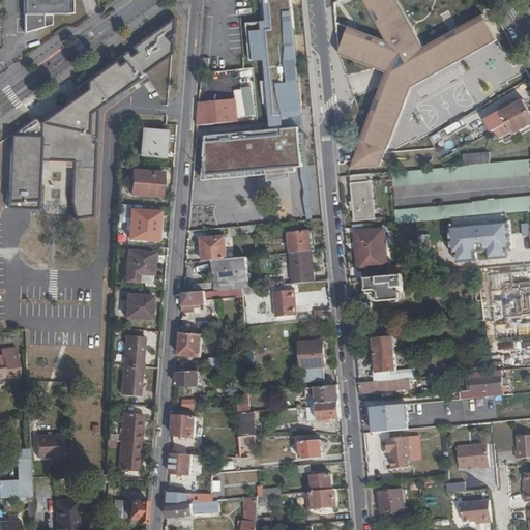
[(23,0),(23,13),(23,33),(38,29),(38,20),(43,18),(43,15),(47,15),(63,15),(63,13),(66,13),(66,7),(67,8),(67,0),(23,0)]
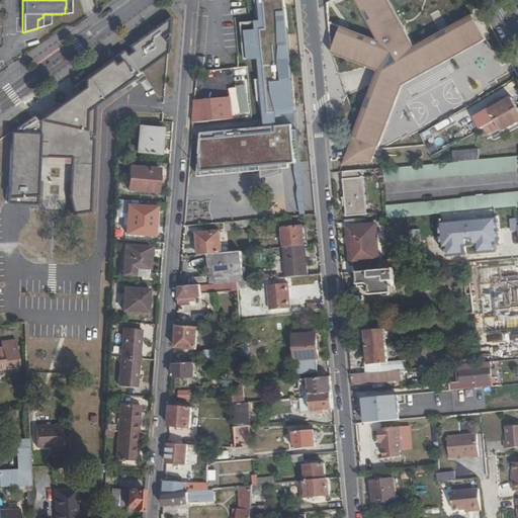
[(201,156),(203,173),(297,165),(294,142),(298,142),(284,0),(255,0),(257,21),(241,23),(244,61),(253,60),(258,103),(262,103),(264,124),(203,131),(201,156)]
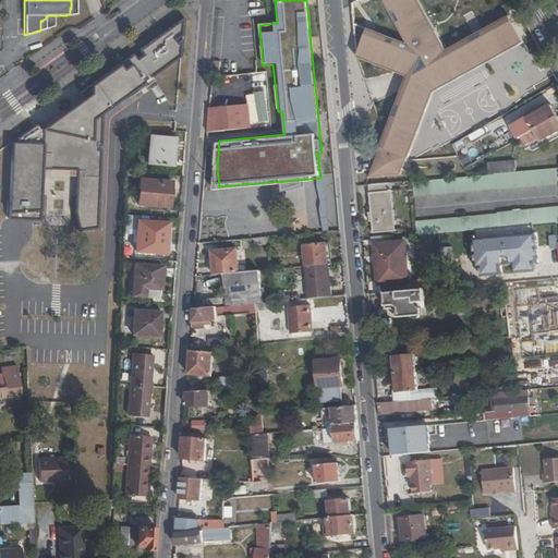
[(408,80),(371,179),(402,178),(433,92),(445,60),(428,29),(433,26),(417,0),(384,0),(411,45),(355,26),(359,59),(408,80)]
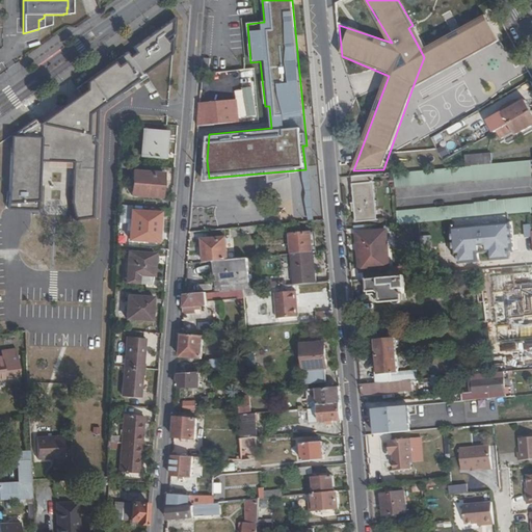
[(38,20),(38,29),(47,26),(47,15),(44,15),(44,18),(38,20)]
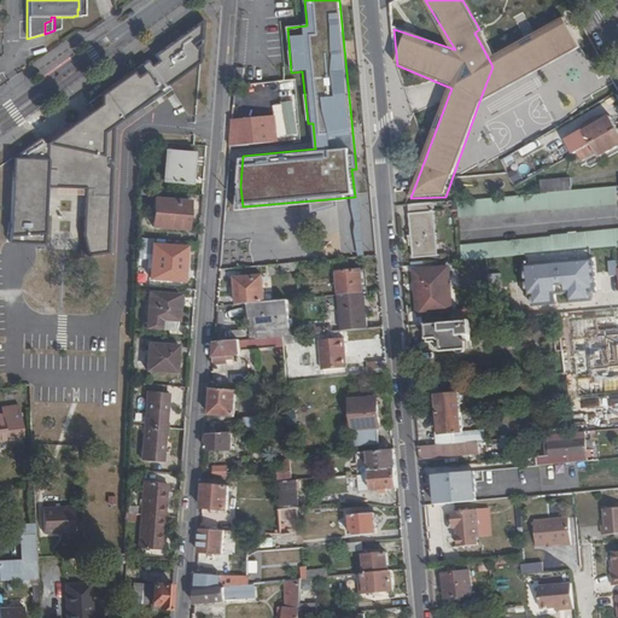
[(198,62),(200,18),(98,91),(99,104),(12,156),(7,243),(46,243),(46,187),(86,186),(82,234),(86,254),(110,252),(112,122),(198,62)]
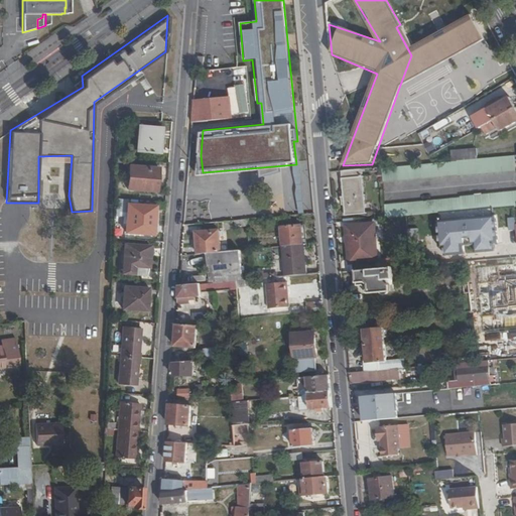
[(414,49),(400,24),(396,27),(411,55),(400,85),(484,39),(472,18),(414,49)]
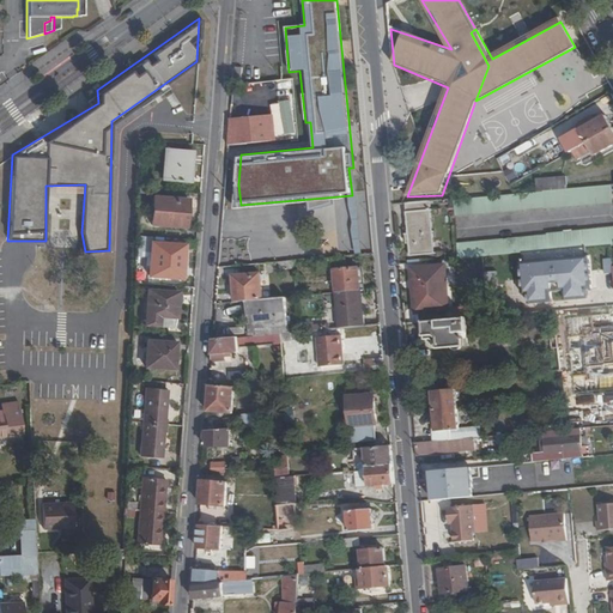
[(578,150),(612,131),(606,116),(580,131),(582,135),(574,141),(578,150)]
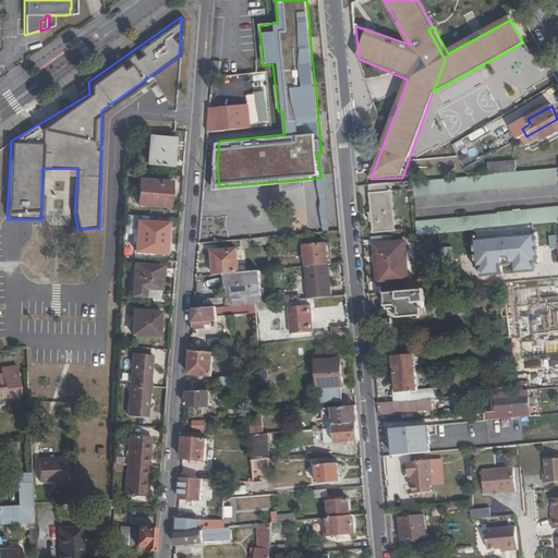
[(240,107),(210,109),(209,122),(231,121),(233,131),(252,130),(250,110),(240,111),(240,107)]
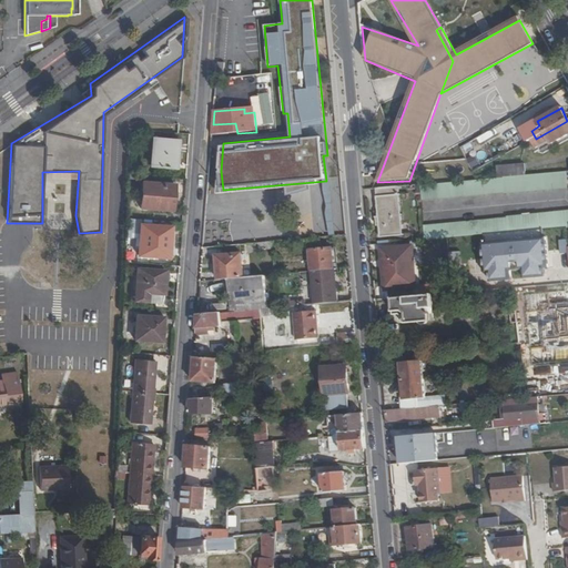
[(567,137),(567,121),(536,139),(540,148),(549,142),(551,145),(567,137)]
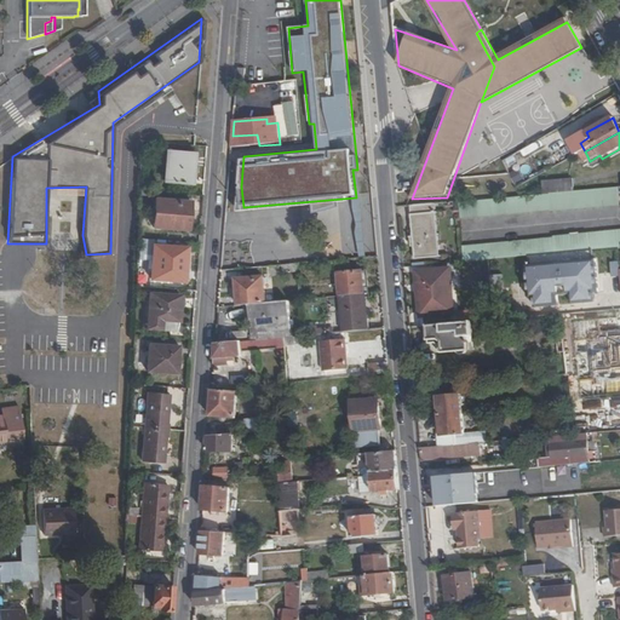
[(233,136),(231,149),(259,145),(257,135),(233,136)]
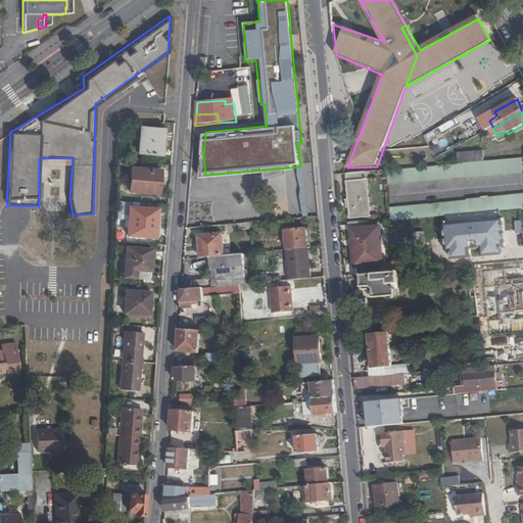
[(164,131),(142,130),(140,154),(162,156),(164,131)]
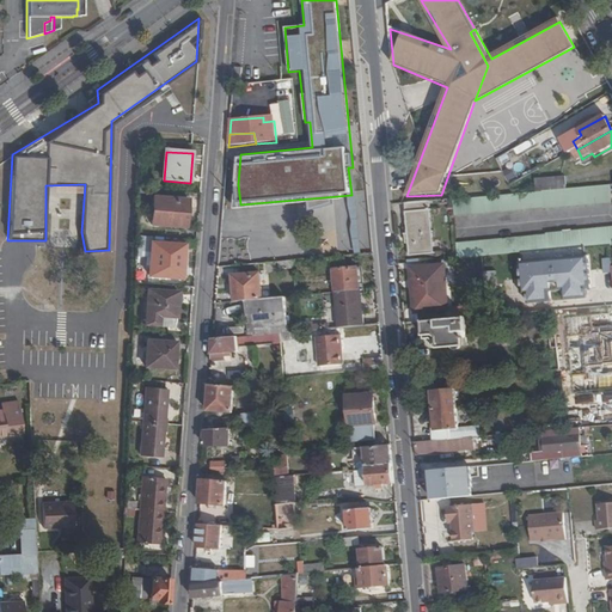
[(520,171),(510,152),(497,159),(506,177),(520,171)]
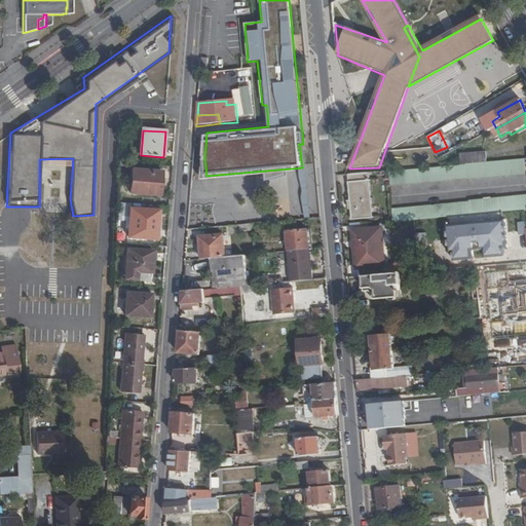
[(524,163),(524,159),(460,164),(443,167),(390,172),(391,186),(470,179),(470,180),(525,175),(524,163)]
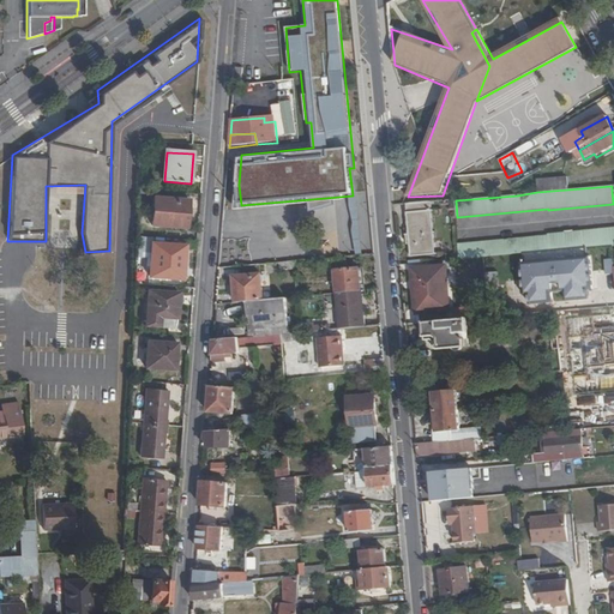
[(188,200),(154,198),(151,224),(186,228),(188,200)]
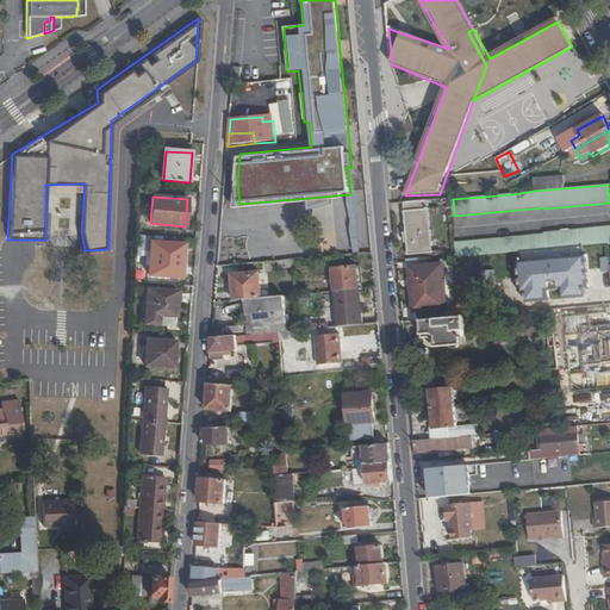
[(408,204),(405,204),(409,256),(433,254),(428,201),(417,203),(408,204)]
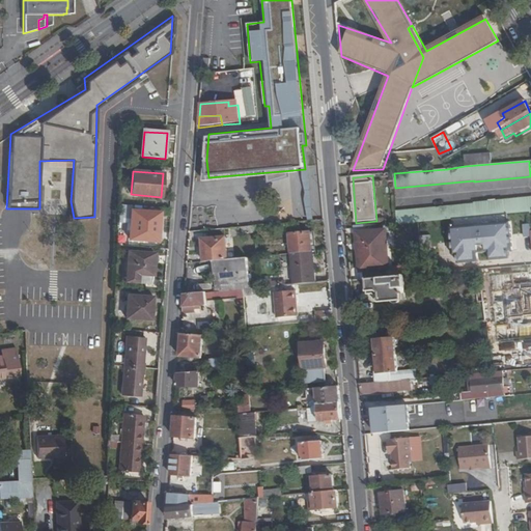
[(530,198),(475,203),(476,204),(396,212),(397,225),(418,223),(452,220),(477,217),(484,216),(508,215),(529,213),(530,212),(530,198)]
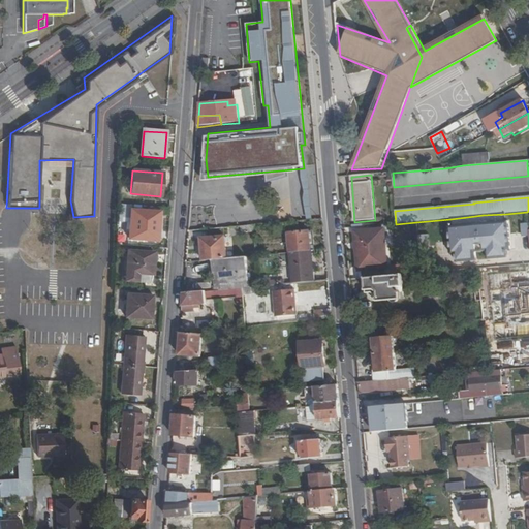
[(159,210),(131,208),(130,236),(157,238),(159,210)]
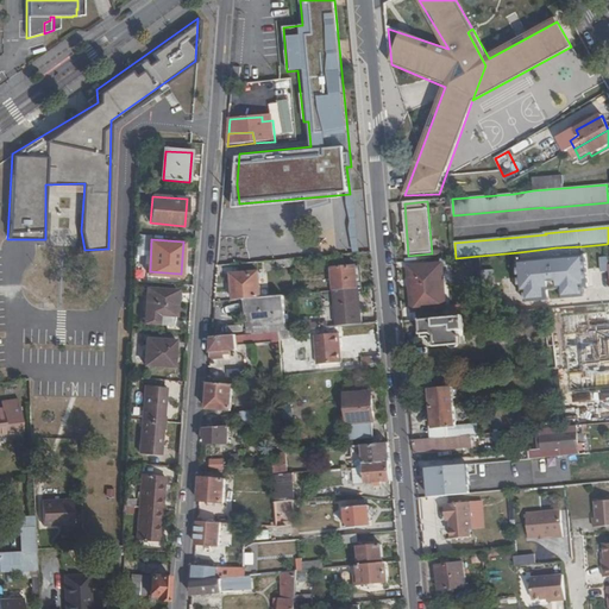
[(583,246),(519,252),(522,301),(550,299),(550,289),(563,288),(564,297),(586,296),(583,246)]
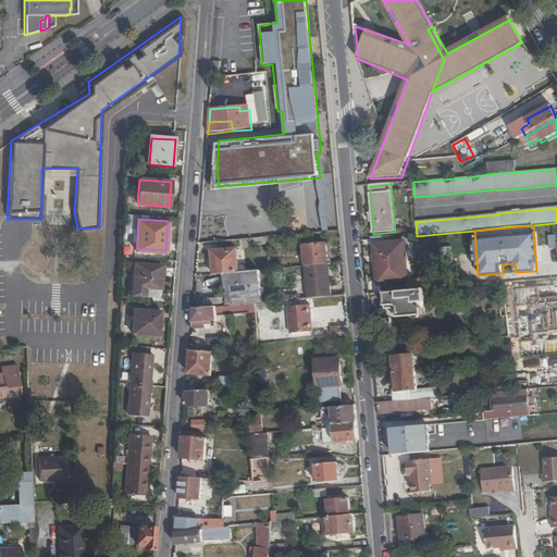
[(381,284),(381,294),(383,294),(408,292),(404,242),(374,245),(375,255),(376,264),(378,284),(381,284)]
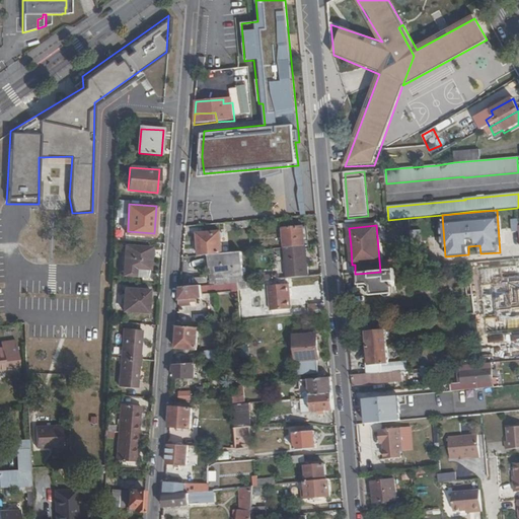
[(286,247),(304,245),(303,226),(283,227),(284,247),(286,247)]
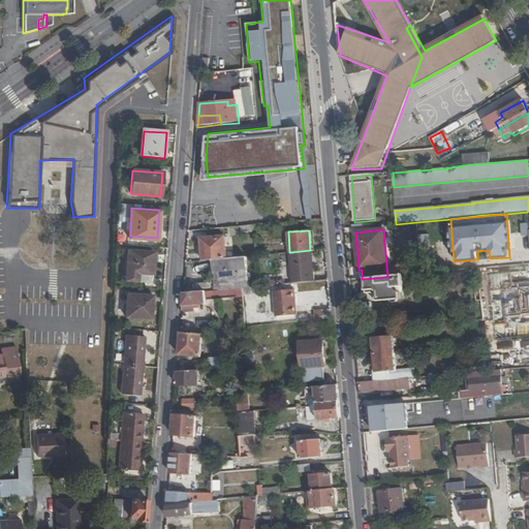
[(203,239),(204,261),(214,260),(220,259),(226,258),(225,237),(203,239)]
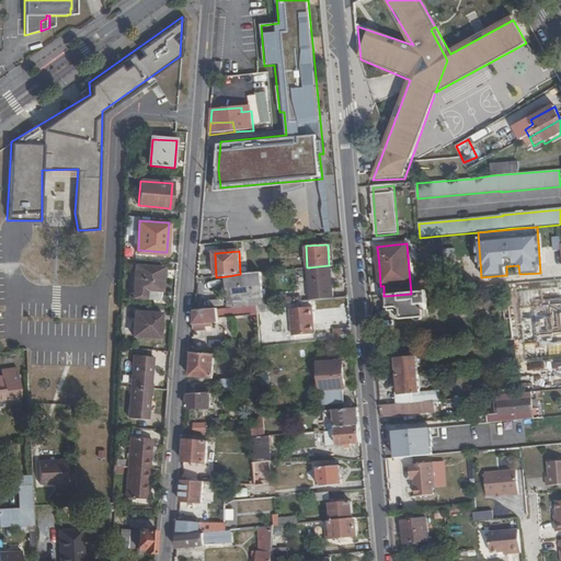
[(311,300),(333,298),(331,265),(329,265),(309,267),(311,300)]
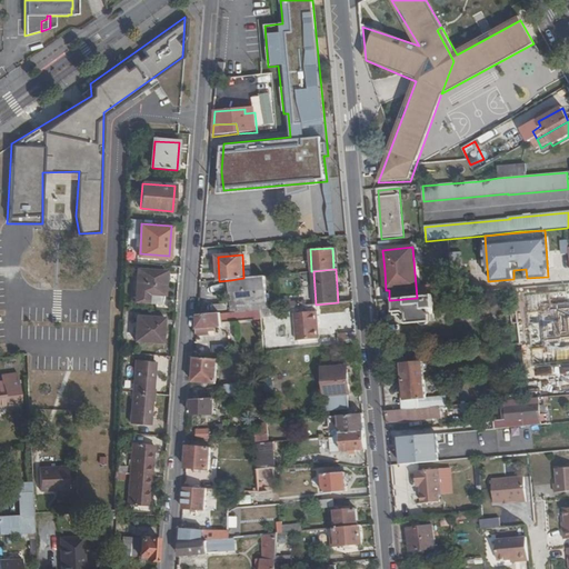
[(166,272),(138,270),(136,301),(163,303),(166,272)]
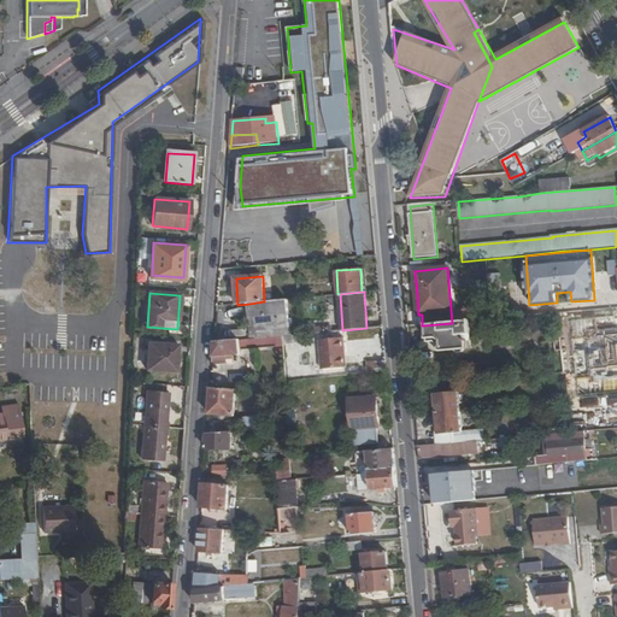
[(288,299),(264,301),(257,303),(259,329),(259,339),(276,336),(275,328),(291,327),(288,299)]
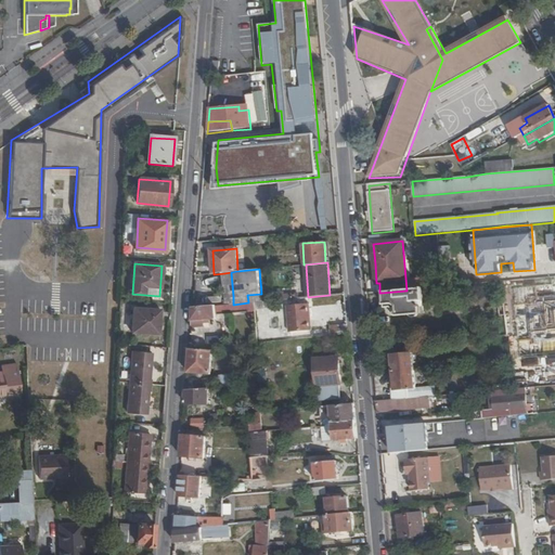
[(231,272),(224,273),(227,297),(233,296),(231,272)]
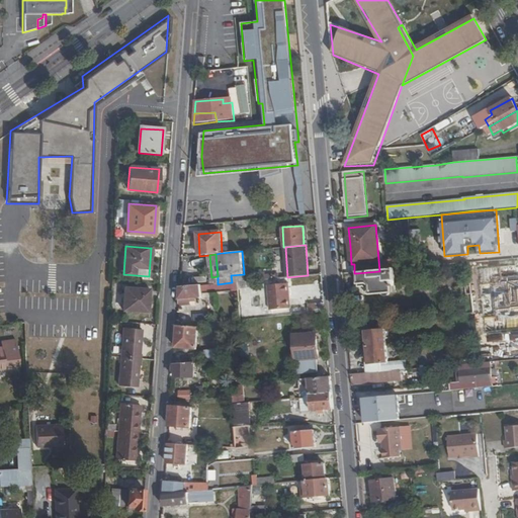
[(472,288),(494,285),(490,260),(469,263),(472,288)]
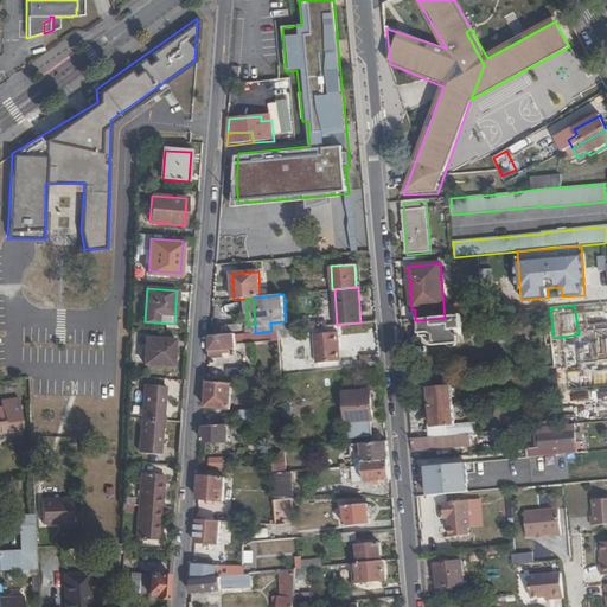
[(606,318),(606,306),(577,306),(577,321),(590,321),(590,331),(606,330),(606,318)]
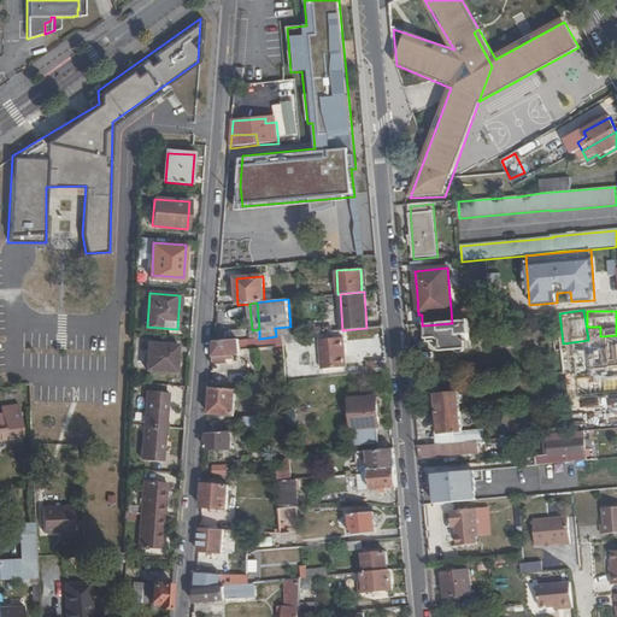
[(452,323),(424,325),(425,336),(435,336),(435,340),(440,340),(441,350),(466,348),(466,334),(471,334),(471,327),(481,327),(481,321),(452,323)]
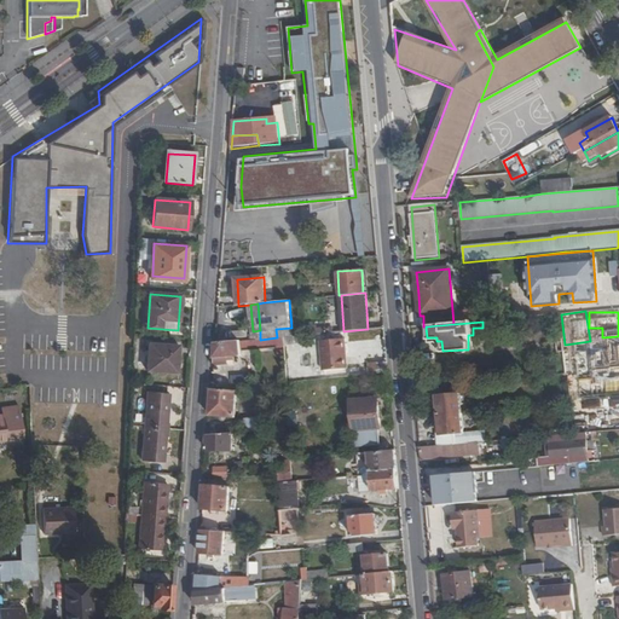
[(260,340),(241,341),(241,351),(284,347),(284,345),(283,337),(277,337),(260,340)]
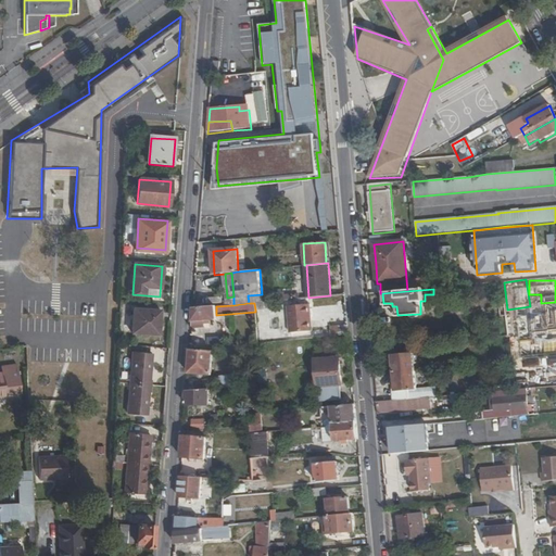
[(310,304),(288,306),(290,333),(312,331),(310,304)]
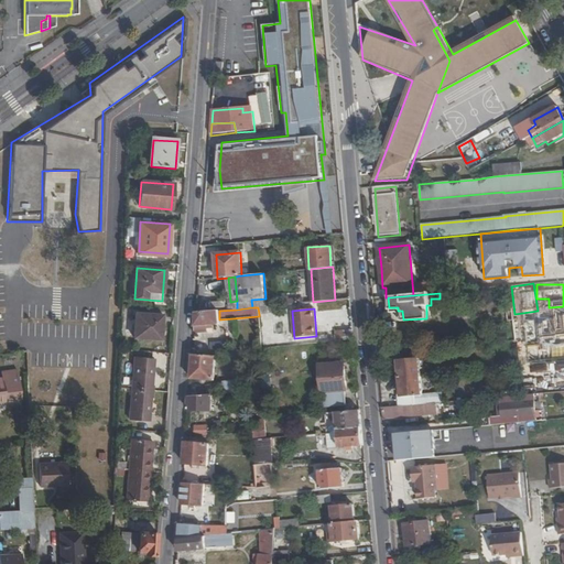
[(204,312),(196,313),(196,327),(195,334),(212,333),(212,325),(220,325),(219,320),(219,311),(204,312)]
